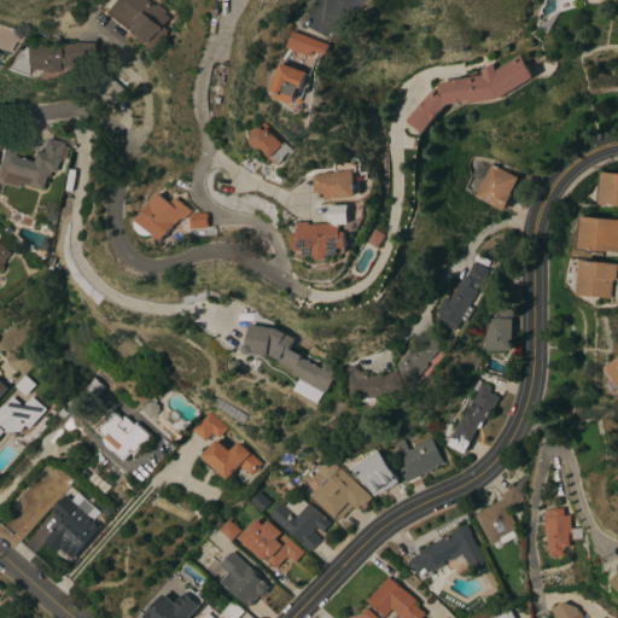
[(151,52),(105,13),(116,0),(144,0),(152,7),(155,5),(162,11),(159,13),(167,18),(159,27),(164,30),(164,35),(151,52)]
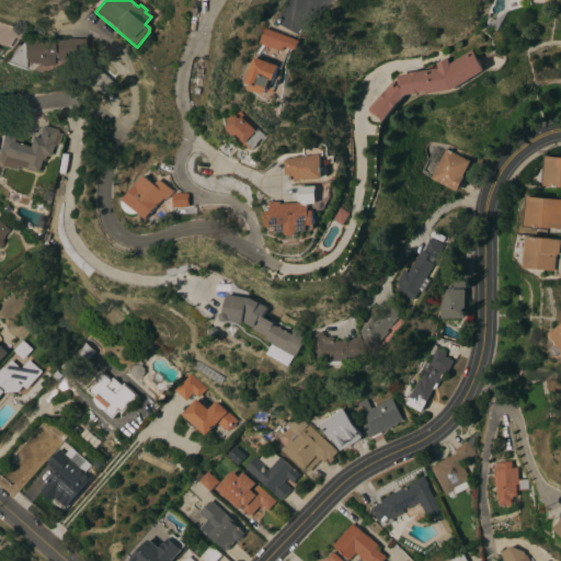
[(308,41),(305,50),(293,46),(290,52),(270,44),(275,29),(308,41)]
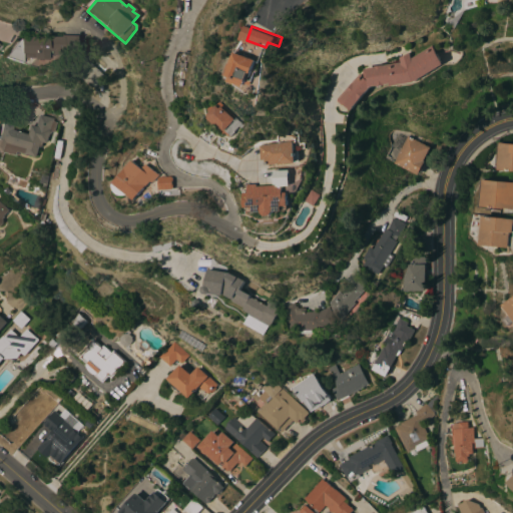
[(49,37),(49,38),(52,38),(52,36),(62,36),(62,35),(78,35),(78,51),(63,50),(63,51),(59,51),(59,55),(52,55),(52,51),(47,51),(47,59),(34,59),(34,54),(20,53),(20,37),(49,37)]
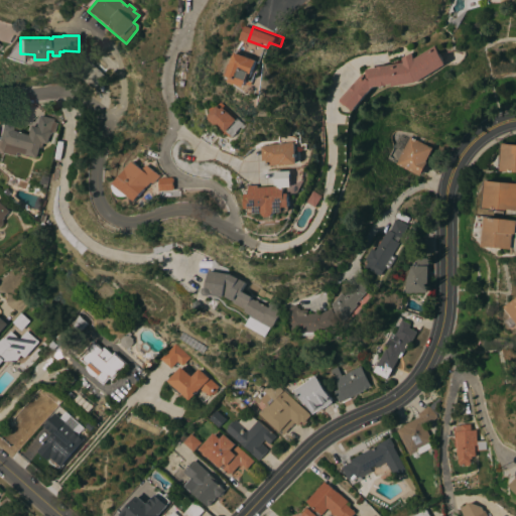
[(353,112),(345,106),(345,107),(340,102),(341,101),(340,100),(361,74),(367,79),(366,70),(376,68),(385,66),(385,67),(403,63),(402,58),(412,54),(414,58),(435,46),(446,66),(418,83),(394,87),(394,85),(372,89),(353,112)]
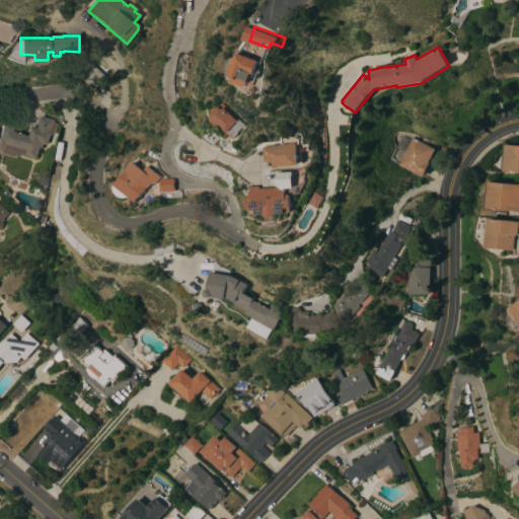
[(251,56),(252,55),(260,58),(260,59),(267,61),(258,82),(256,82),(255,84),(253,84),(251,88),(237,82),(239,77),(233,75),(237,64),(240,65),(244,53),(251,56)]
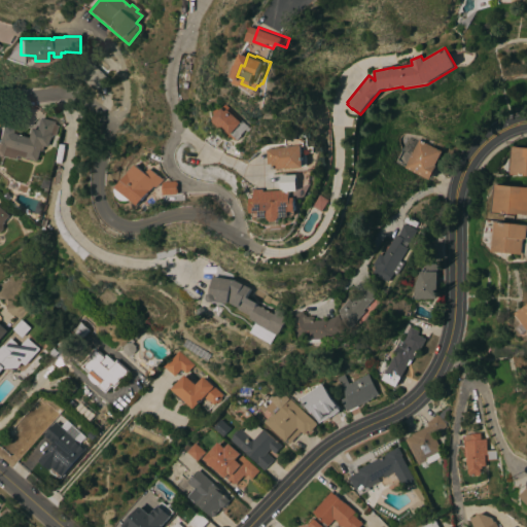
[(76,72),(88,60),(107,78),(96,91),(76,72)]
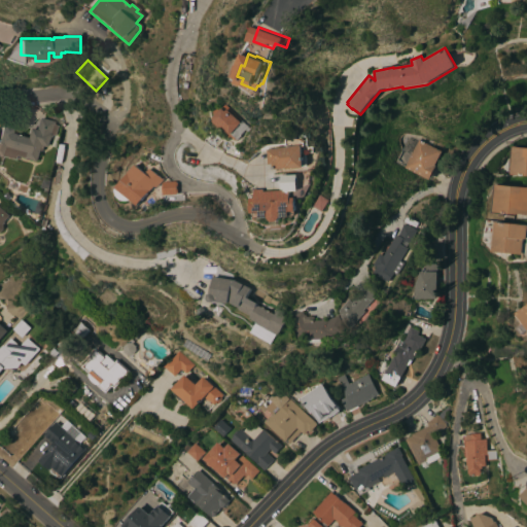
[(218,123),(219,120),(217,118),(220,115),(218,113),(222,108),(225,111),(231,105),(256,130),(253,132),(251,130),(246,135),(247,136),(243,141),(242,139),(241,141),(236,137),(235,138),(218,123)]
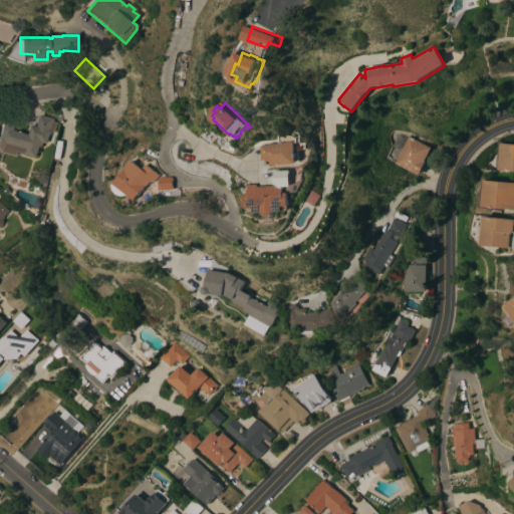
[(0,132),(3,120),(14,124),(12,131),(28,136),(31,125),(35,127),(39,115),(53,119),(52,121),(54,122),(53,127),(50,127),(46,144),(42,143),(40,148),(38,147),(35,158),(17,153),(16,157),(0,152),(0,132)]
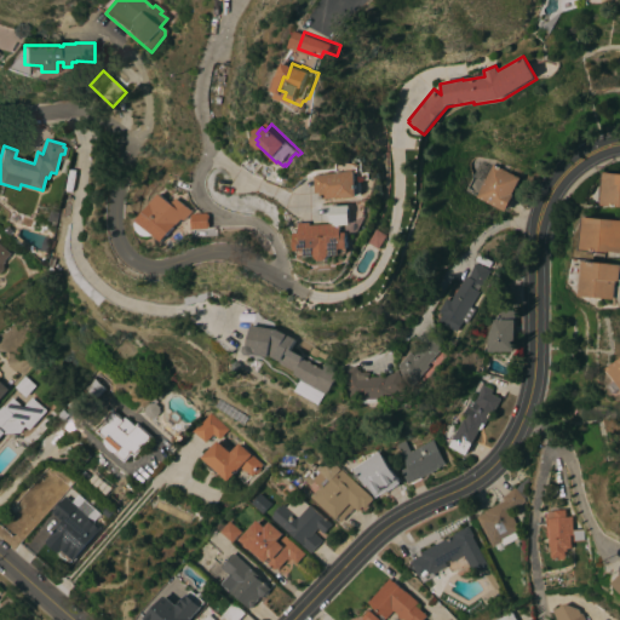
[(520,178),(512,195),(511,199),(512,200),(509,208),(507,207),(505,212),(475,197),(491,165),(520,178)]
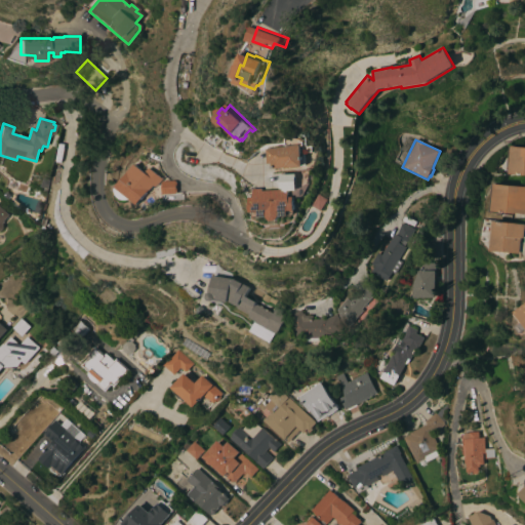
[(308,167),(291,169),(290,168),(277,170),(276,164),(273,164),(271,150),(273,149),(272,149),(279,148),(279,149),(305,145),(308,167)]
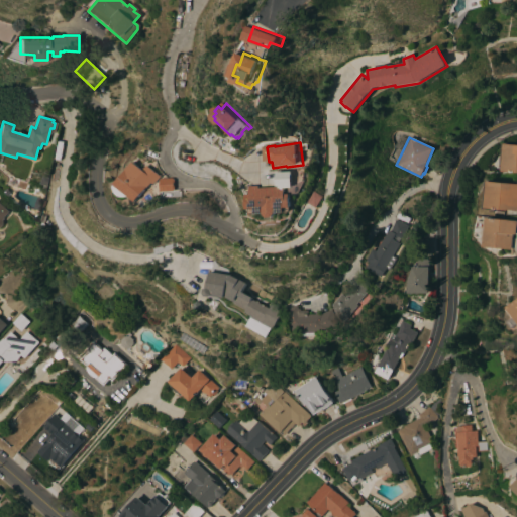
[(516,173),(500,172),(500,168),(498,168),(500,144),(516,145),(516,173)]
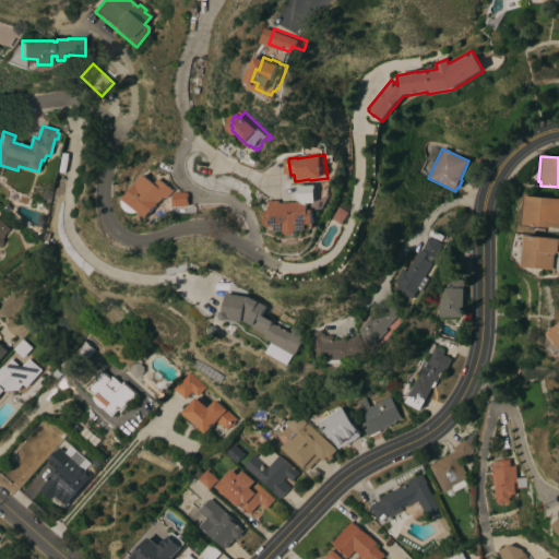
[(175,191),(168,200),(166,198),(162,203),(149,218),(141,213),(140,214),(137,213),(133,213),(130,211),(129,209),(128,207),(127,204),(127,200),(139,185),(145,176),(156,185),(161,179),(175,191)]
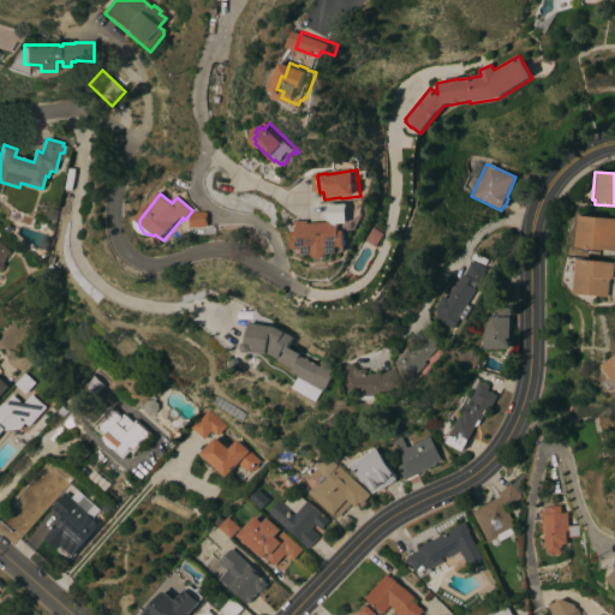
[(351,206),(351,220),(344,221),(345,231),(350,231),(351,248),(350,248),(350,252),(344,252),(344,254),(333,255),(329,258),(322,260),(317,255),(308,255),(308,254),(300,255),(299,239),(303,239),(302,222),(312,221),(312,225),(335,224),(334,206),(351,206)]
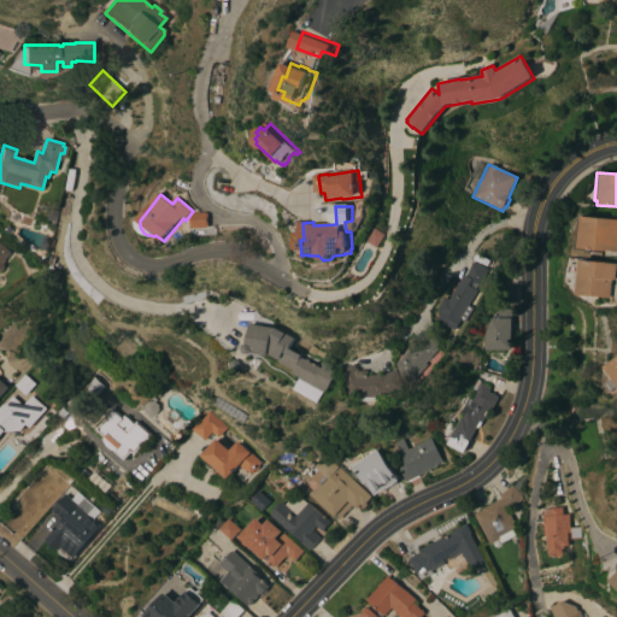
[(213,219),(217,219),(218,227),(207,228),(207,229),(193,229),(192,216),(210,213),(213,219)]
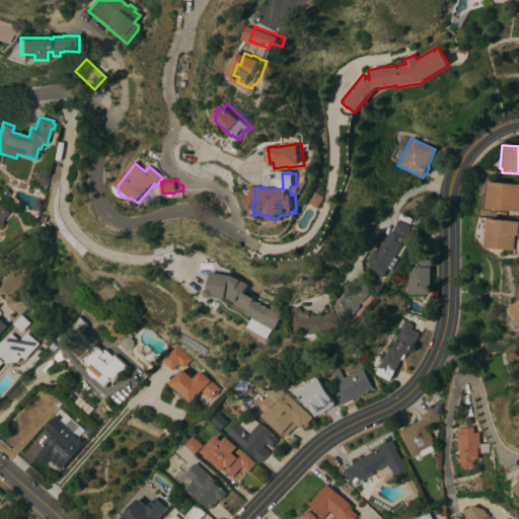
[(518,184),(518,213),(485,210),(487,183),(518,184)]
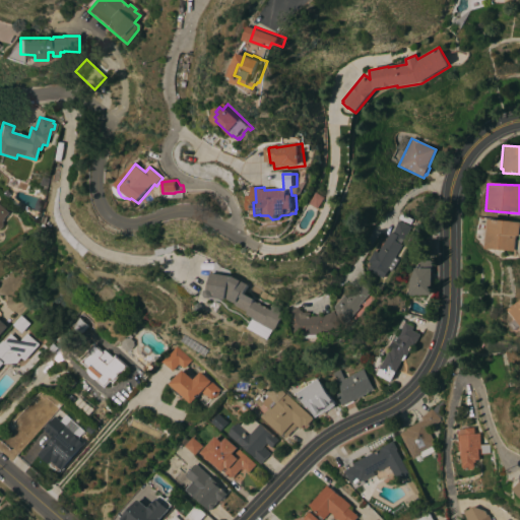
[(319,192),(328,198),(322,209),(312,204),(319,192)]
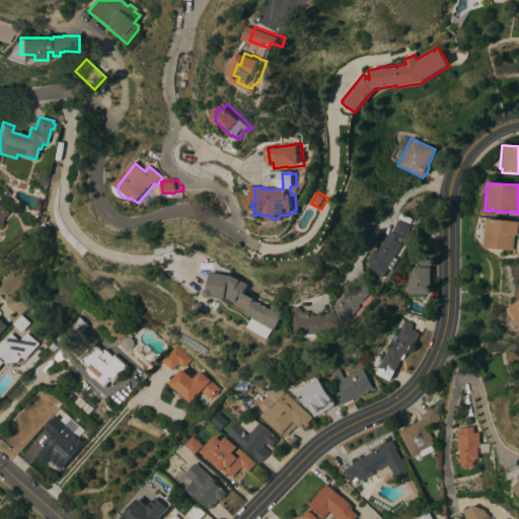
[(0,206),(8,213),(3,219),(1,222),(2,222),(2,226),(0,229),(0,206)]
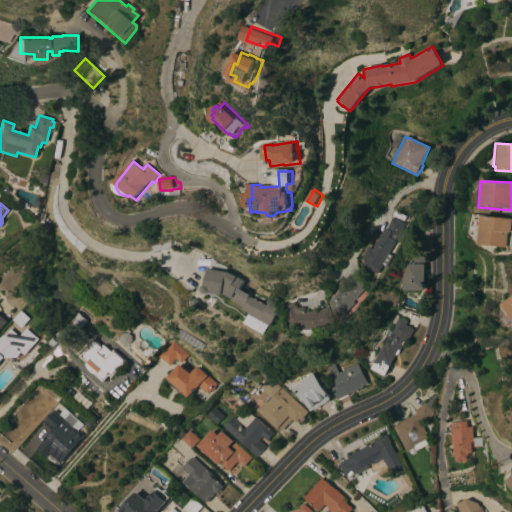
[(511,219),(511,233),(508,233),(507,247),(480,245),(480,243),(479,243),(481,217),(511,219)]
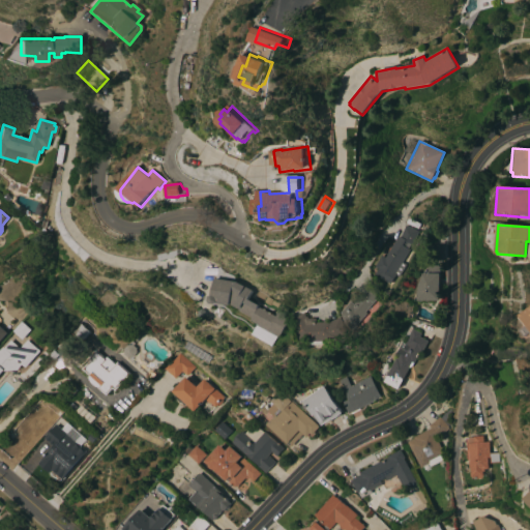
[(379,269),(375,267),(381,256),(385,258),(398,237),(401,238),(406,226),(418,231),(412,245),(410,244),(408,248),(411,249),(403,263),(407,265),(403,274),(402,273),(400,277),(396,275),(393,282),(390,284),(376,274),(379,269)]
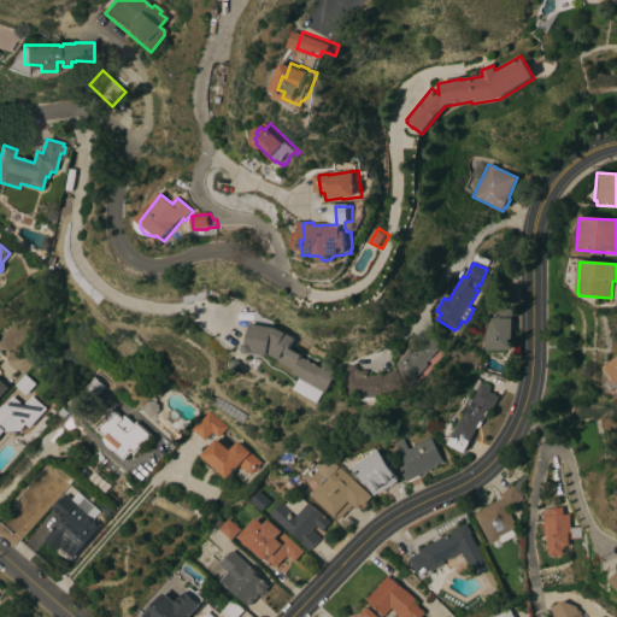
[(511,323),(509,323),(511,351),(485,351),(485,335),(489,319),(495,319),(495,309),(511,310),(511,323)]
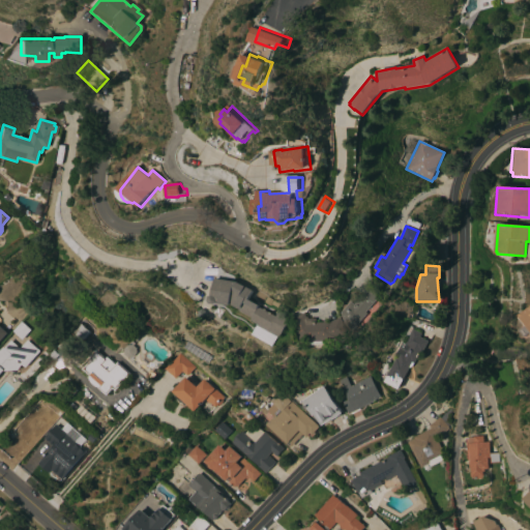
[(252,291),(246,301),(275,316),(278,311),(285,315),(288,323),(281,337),(258,326),(259,324),(251,320),(253,317),(230,303),(229,306),(216,303),(214,305),(210,304),(208,301),(209,297),(211,296),(214,278),(236,282),(252,291)]
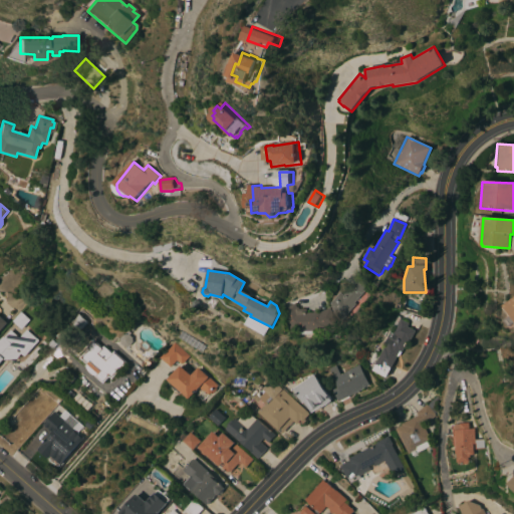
[(339,292),(344,296),(353,284),(350,281),(361,273),(370,286),(355,303),(357,304),(351,311),(346,307),(339,313),(337,313),(335,310),(331,305),(331,303),(339,292)]
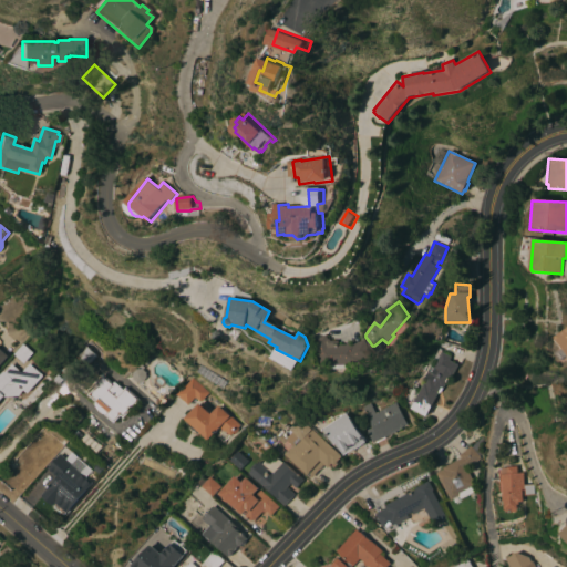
[(566,358),(563,361),(557,353),(563,349),(556,340),(557,339),(556,338),(566,329),(566,358)]
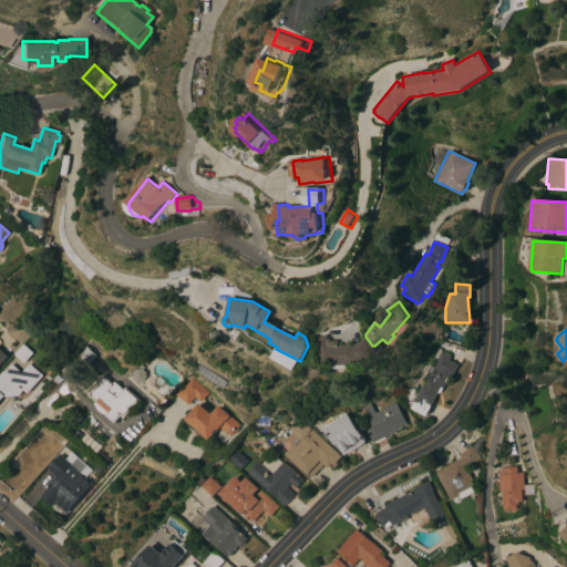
[(326,334),(328,339),(329,339),(330,341),(339,341),(339,344),(347,344),(347,343),(351,343),(351,344),(354,344),(366,340),(372,357),(353,364),(348,364),(348,369),(332,370),(332,366),(322,366),(312,340),(326,334)]
